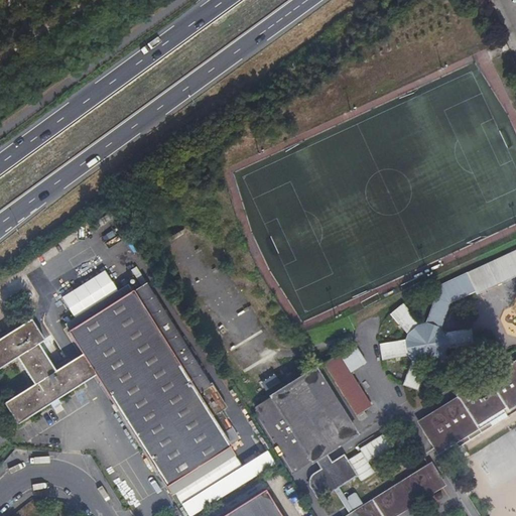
[(515,248),(434,288),(437,296),(427,321),(420,323),(404,301),(391,310),(407,332),(404,338),(378,341),(380,356),(408,353),(412,359),(401,384),(415,390),(426,366),(432,365),(448,387),(462,377),(444,355),(447,349),(474,346),(473,331),(445,334),(441,328),(452,304),(476,293),(477,294),(515,276),(515,248)]
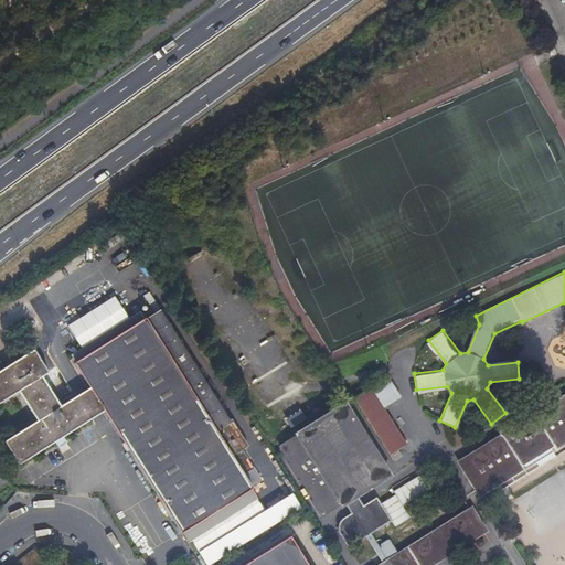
[(211,428),(223,422),(164,327),(152,334),(211,428)]
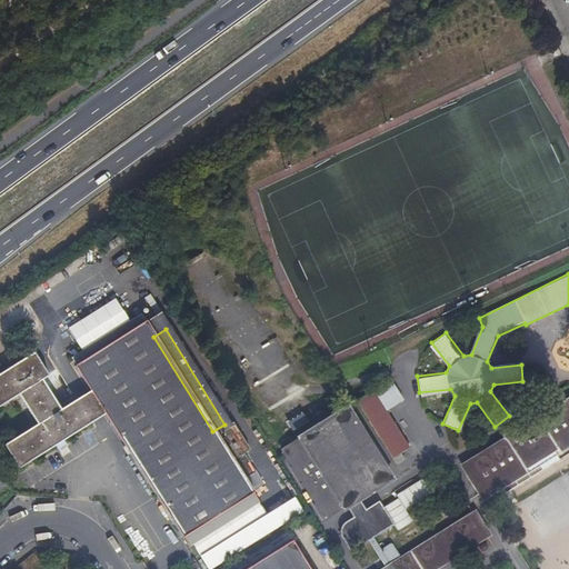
[(105,416),(141,477),(212,431),(153,337),(82,381),(89,392),(59,411),(41,382),(49,378),(35,353),(0,375),(0,407),(17,397),(35,427),(5,446),(18,470),(105,416)]
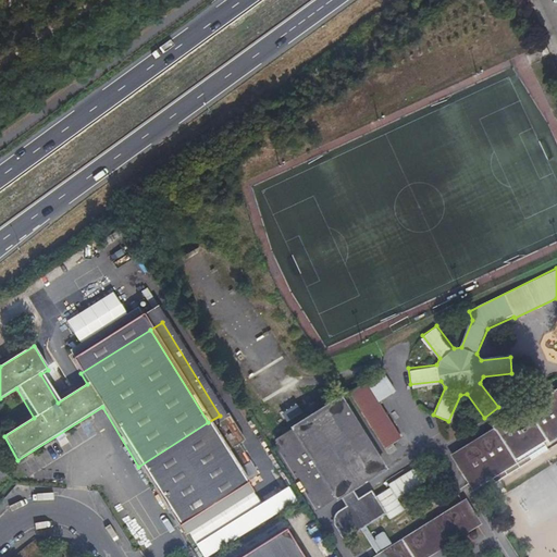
[(384,371),(350,393),(390,456),(398,450),(395,444),(403,438),(380,401),(397,392),(384,371)]
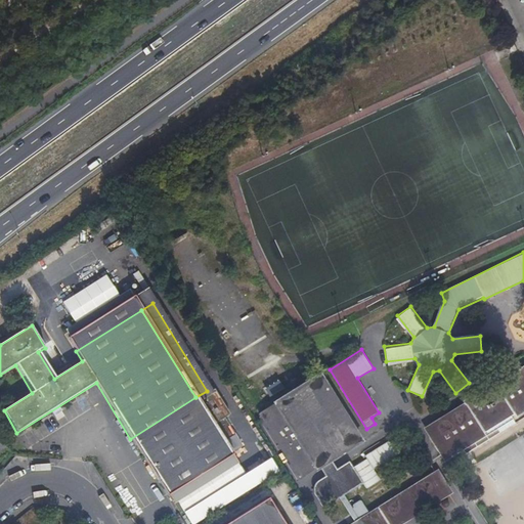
[(512,417),(523,407),(523,370),(497,387),(495,383),(466,401),(468,405),(429,430),(446,456),(462,447),(466,453),(516,423),(512,417)]
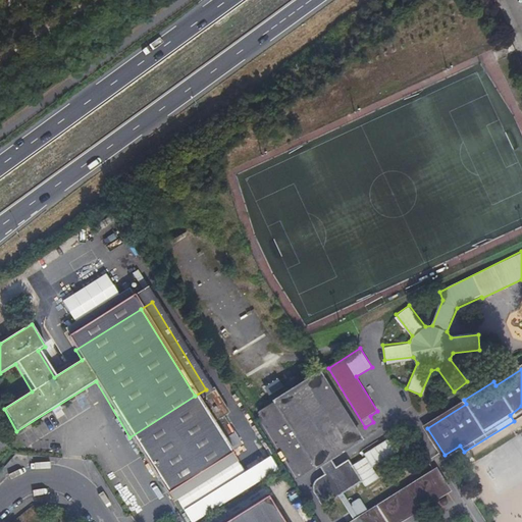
[(337,467),(331,458),(361,439),(319,373),(274,402),(275,403),(260,413),(300,476),(314,466),(316,468),(319,465),(325,474),(320,478),(318,479),(316,480),(315,482),(315,483),(314,484),(314,486),(314,488),(314,491),(315,494),(322,505),(336,496),(353,521),(352,521),(396,521),(447,490),(434,470),(366,514),(365,512),(366,511),(360,502),(358,501),(353,504),(353,506),(353,507),(351,509),(342,492),(362,479),(350,459),(337,467)]
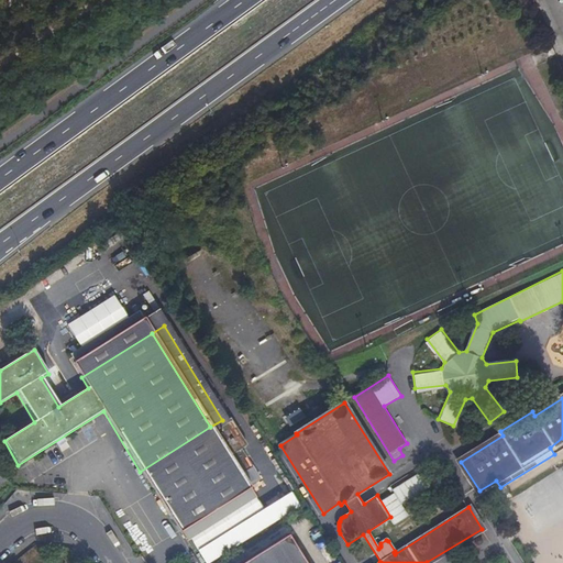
[(223,422),(222,420),(210,427),(211,430),(223,422)]
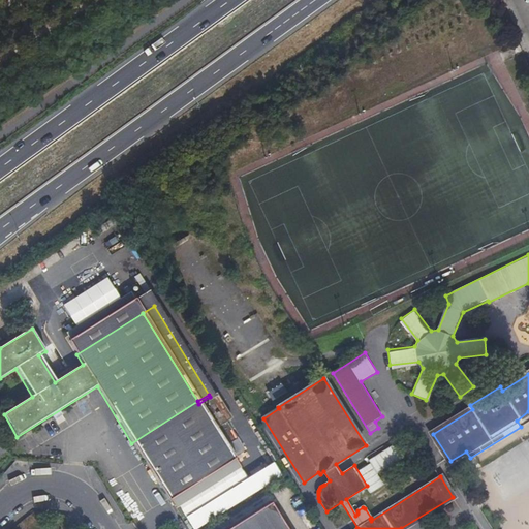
[(197,401),(131,443),(159,487),(225,445),(236,440),(224,423),(227,421),(221,409),(213,396),(210,397),(198,404),(197,401)]
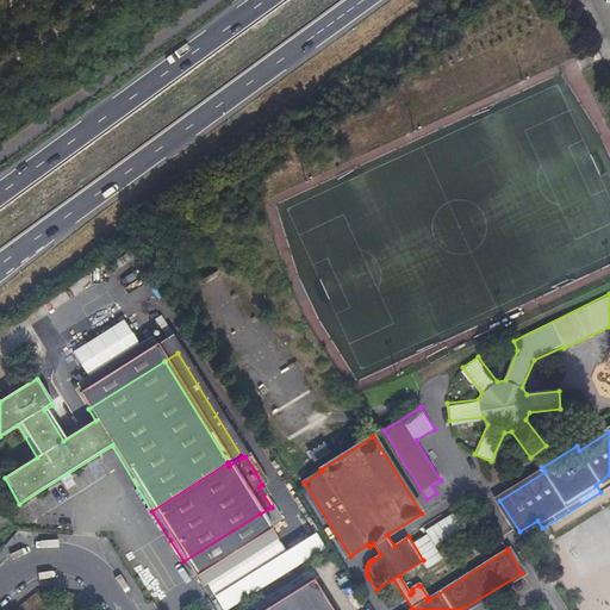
[(609,474),(596,485),(601,492),(609,485),(609,474)]
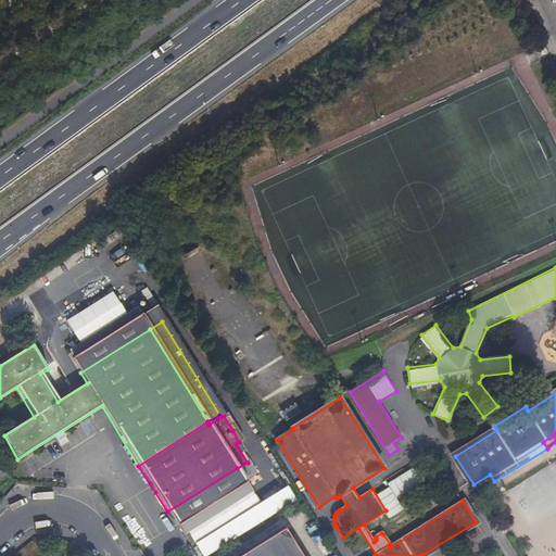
[(245,482),(237,468),(167,512),(176,526),(245,482)]
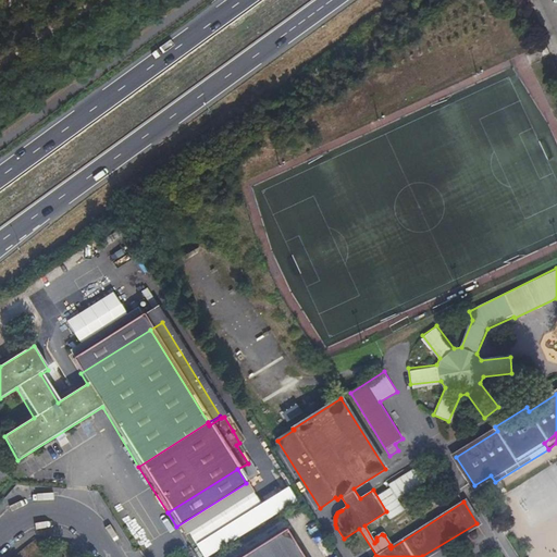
[(479,493),(495,482),(491,475),(474,485),(479,493)]
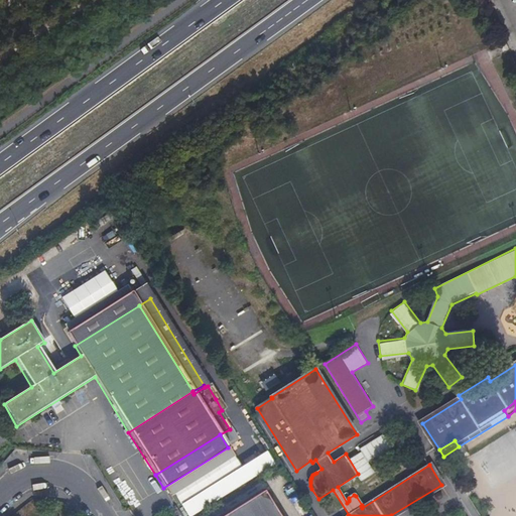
[(258,457),(183,504),(190,515),(265,469),(258,457)]
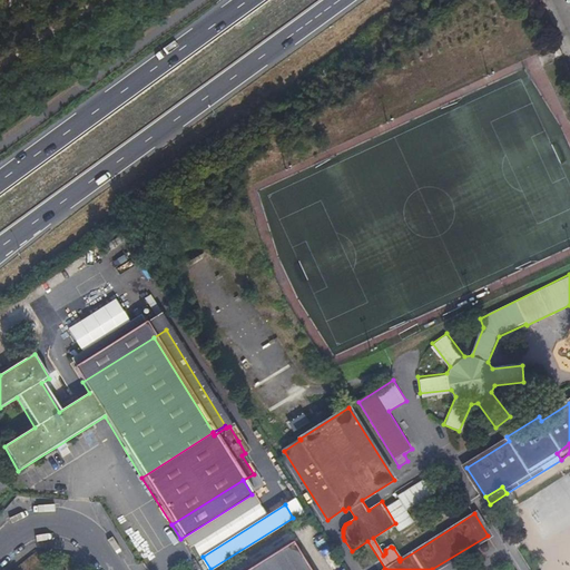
[(310,569),(293,542),(247,569),(310,569)]
